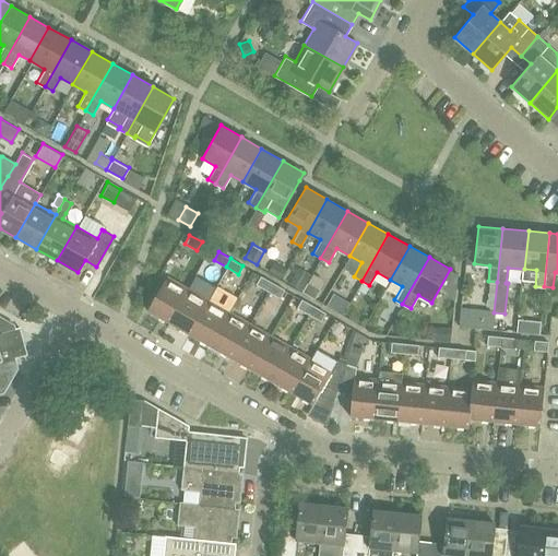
[(273,260),(268,270),(281,278),(286,267),(273,260)]
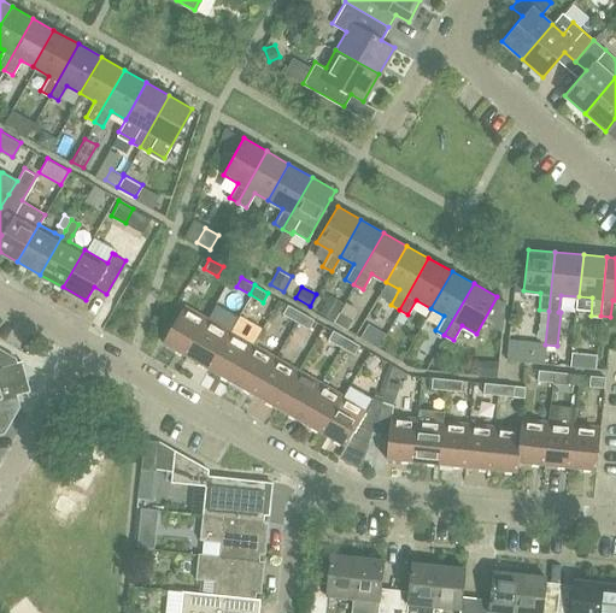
[(329,293),(320,311),(333,318),(344,301),(329,293)]
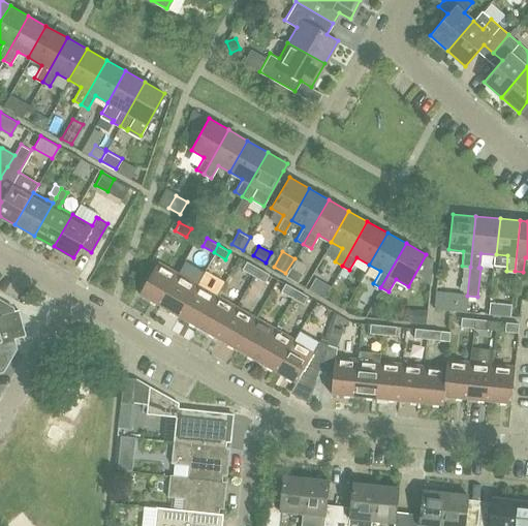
[(140,292),(159,304),(177,272),(157,260),(140,292)]
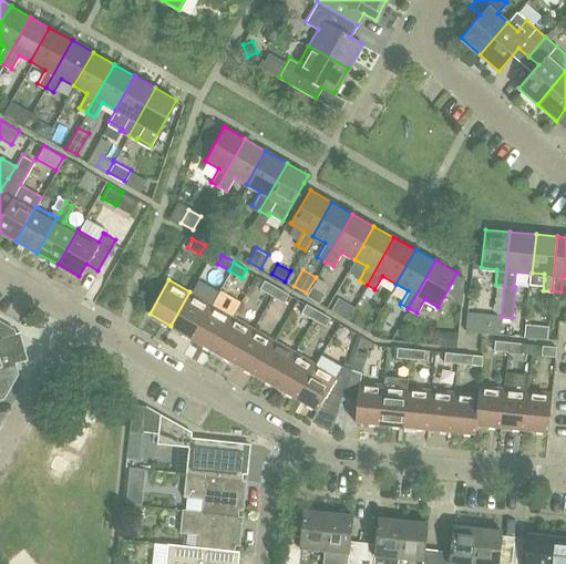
[(259,287),(271,295),(276,286),(264,279),(259,287)]
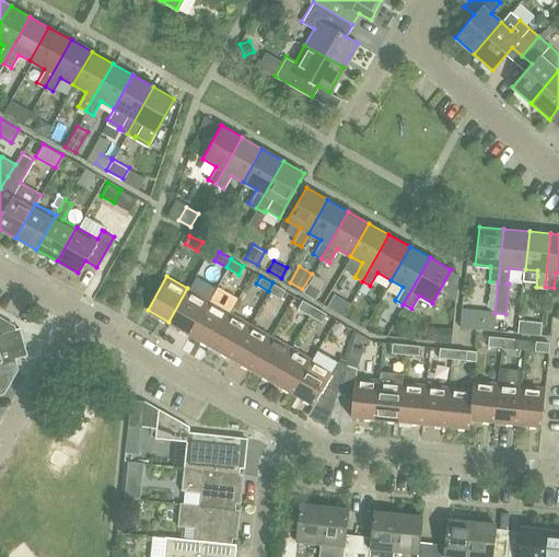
[(303,292),(314,298),(318,288),(307,281),(302,291),(303,292)]
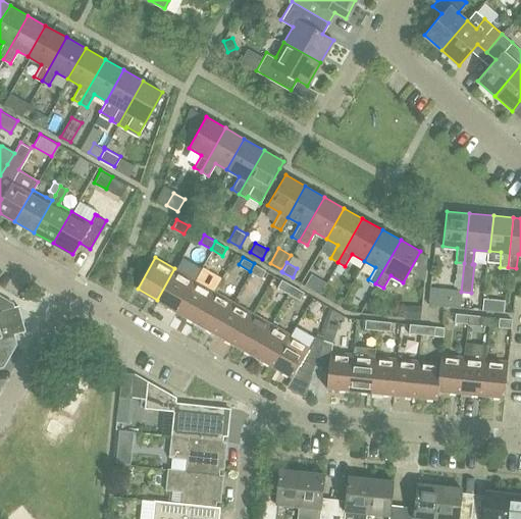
[(265,269),(254,263),(250,271),(260,277),(265,269)]
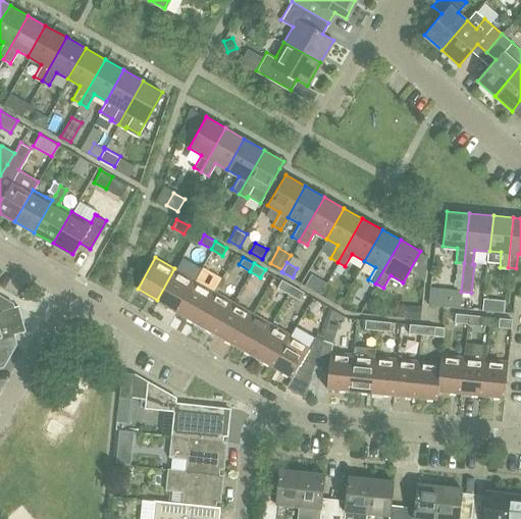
[(174,268),(157,300),(176,311),(194,279),(174,268)]
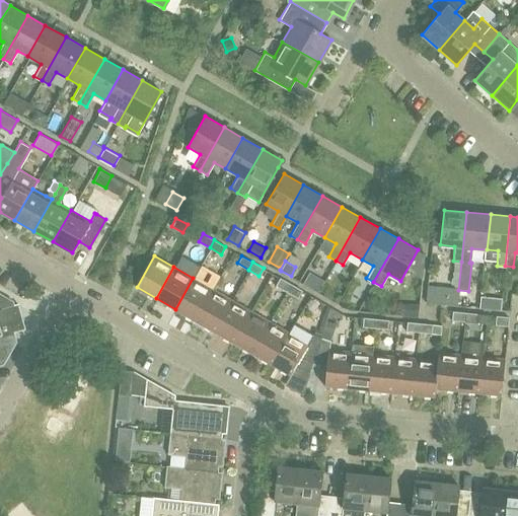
[(308,271),(302,283),(317,291),(324,280),(308,271)]
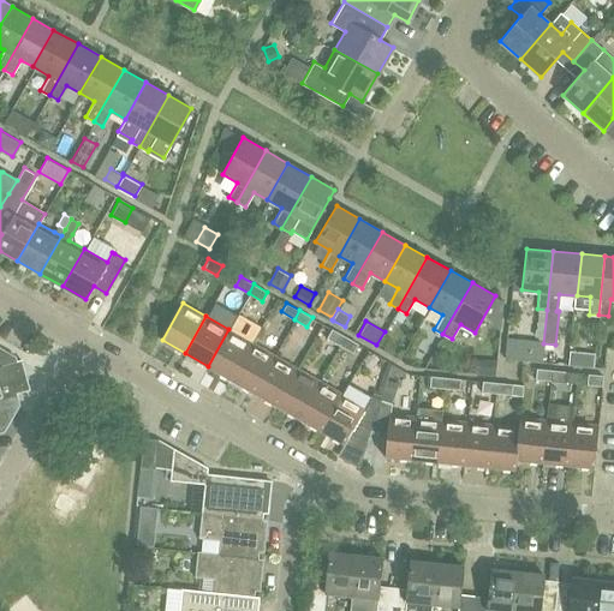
[(326,337),(339,345),(344,335),(331,328),(326,337)]
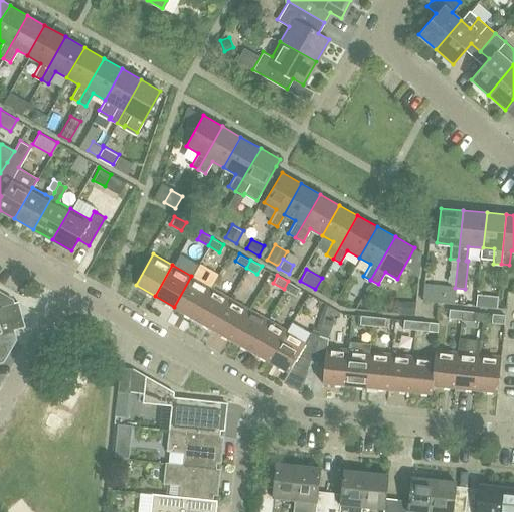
[(174,307),(192,318),(210,287),(191,276),(174,307)]
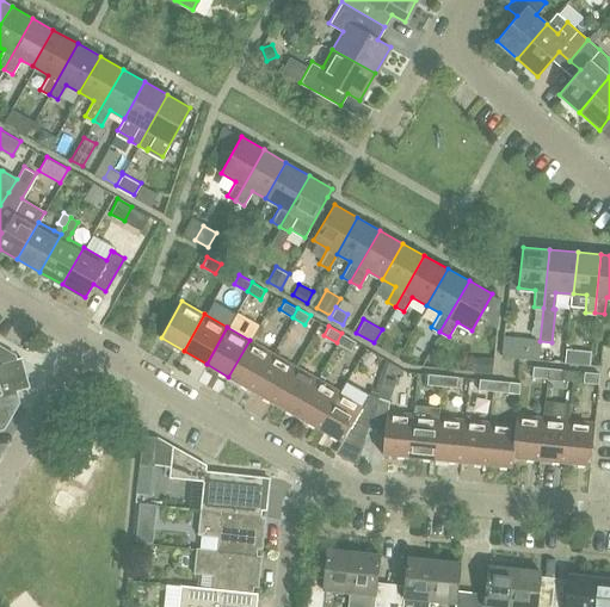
[(355,340),(342,333),(337,342),(350,350),(355,340)]
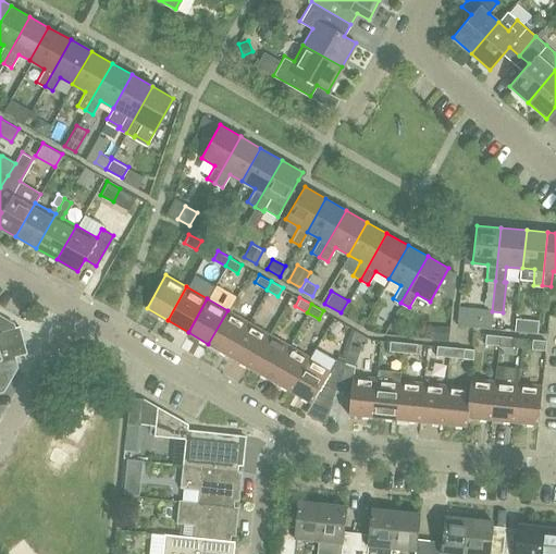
[(466,306),(458,306),(456,322),(464,323),(466,306)]
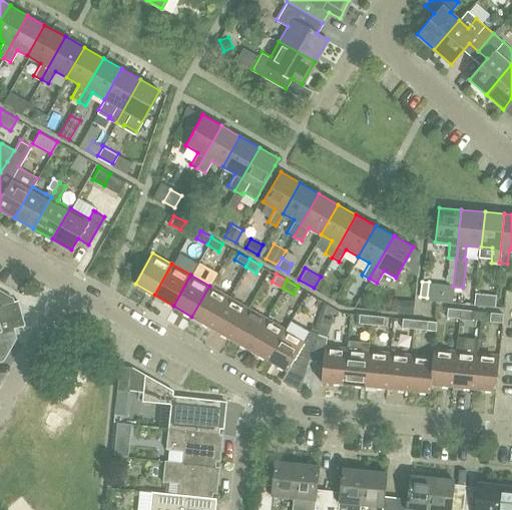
[(191,317),(210,328),(228,296),(209,286),(191,317)]
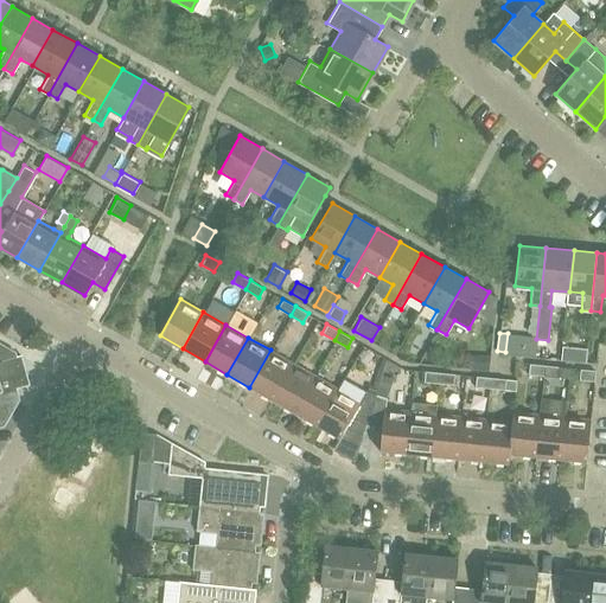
[(525,354),(535,355),(536,339),(528,338),(525,354)]
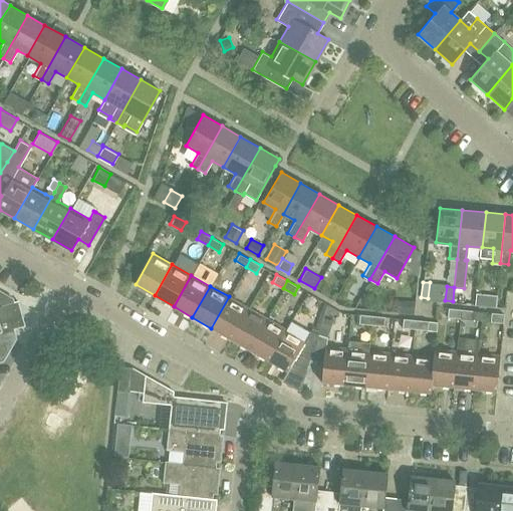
[(0,331),(24,325),(18,300),(14,301),(13,297),(0,290),(0,331)]
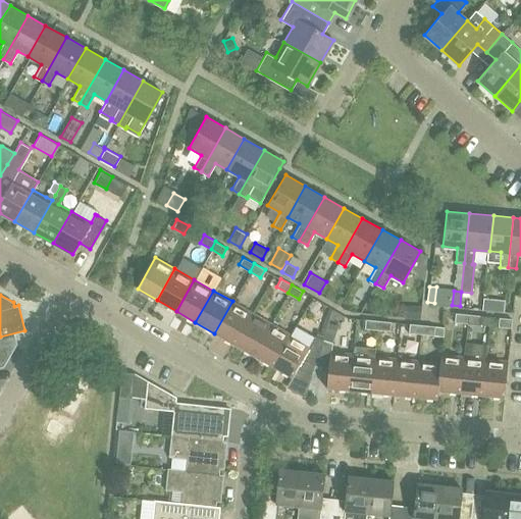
[(492,309),(493,297),(483,296),(481,308),(492,309)]
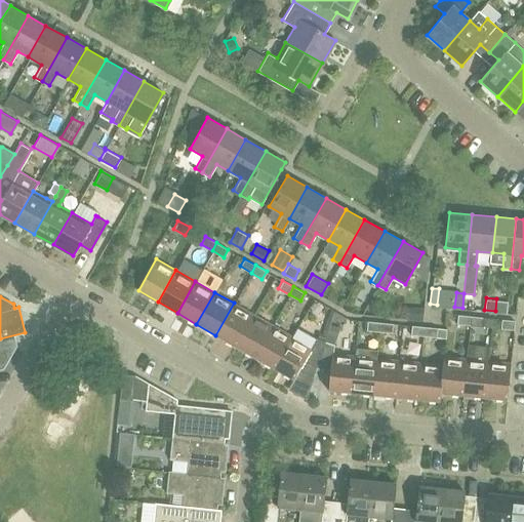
[(237,347),(255,315),(234,303),(215,335),(237,347)]
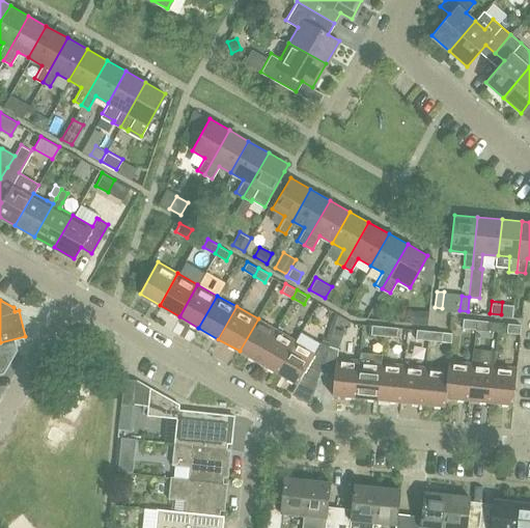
[(462,327),(474,328),(475,318),(462,317),(462,327)]
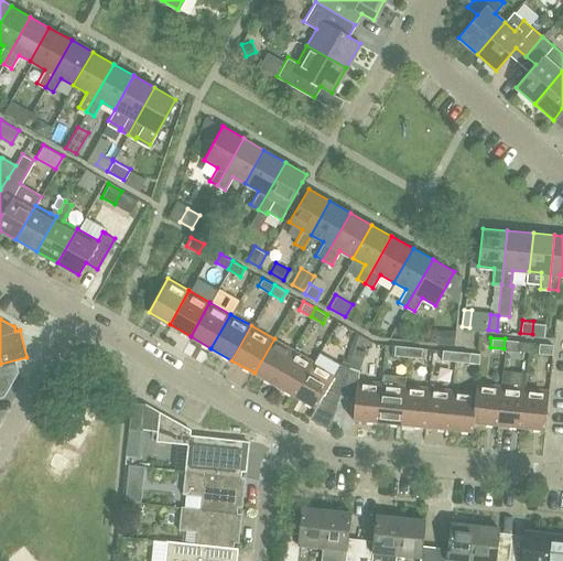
[(255,373),(273,384),(293,349),(274,338),(255,373)]
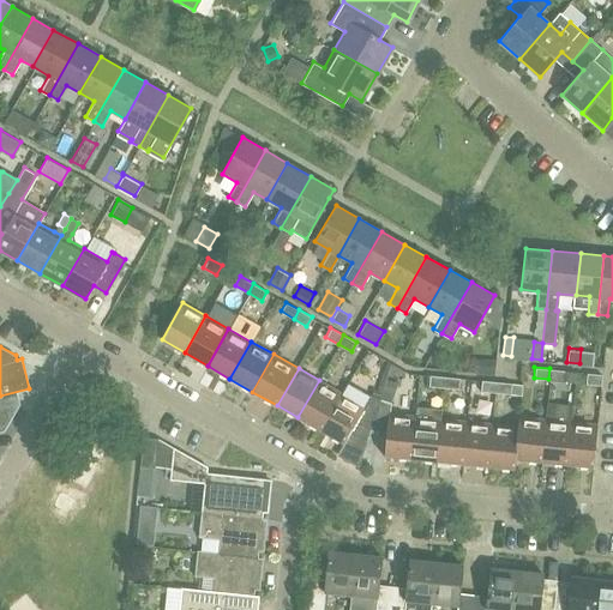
[(565,370),(550,368),(548,379),(564,380),(565,370)]
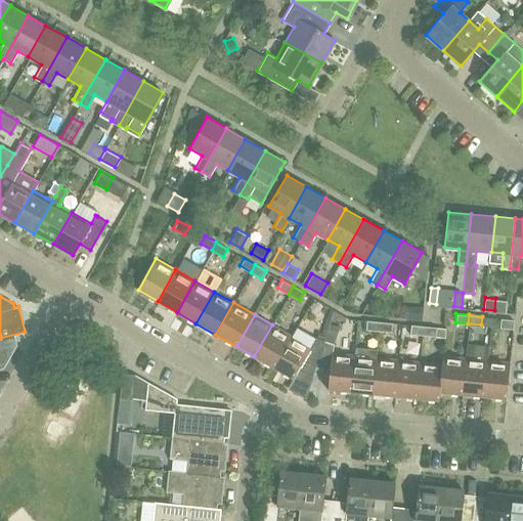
[(498,327),(513,329),(514,319),(499,317),(498,327)]
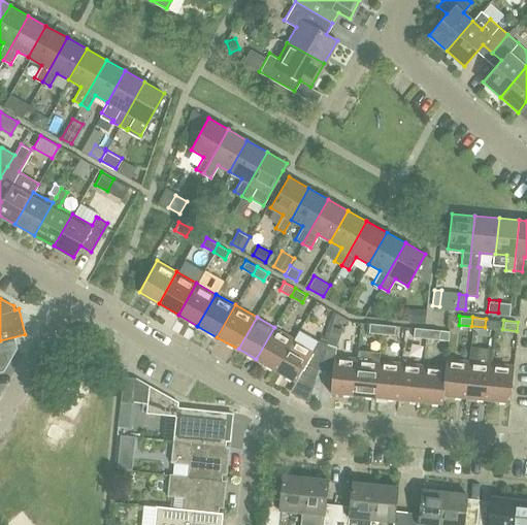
[(368,331),(381,332),(382,324),(369,322),(368,331)]
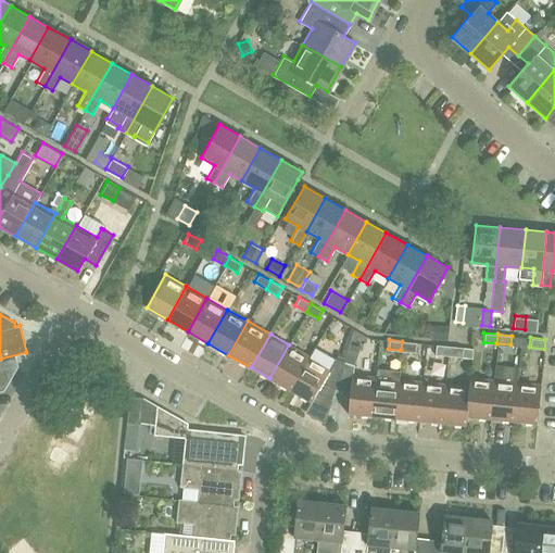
[(416,342),(402,341),(401,350),(415,352),(416,342)]
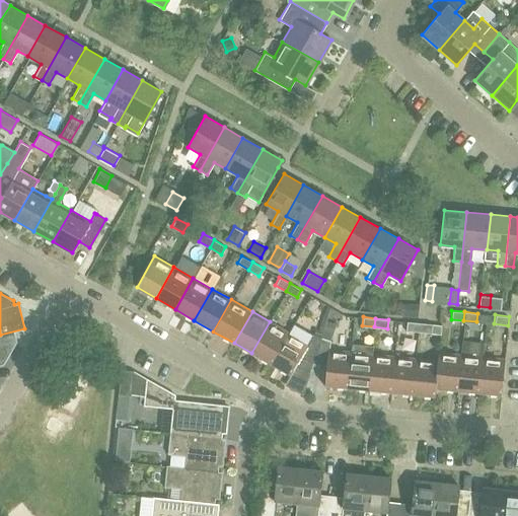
[(251,353),(270,363),(288,332),(270,321),(251,353)]
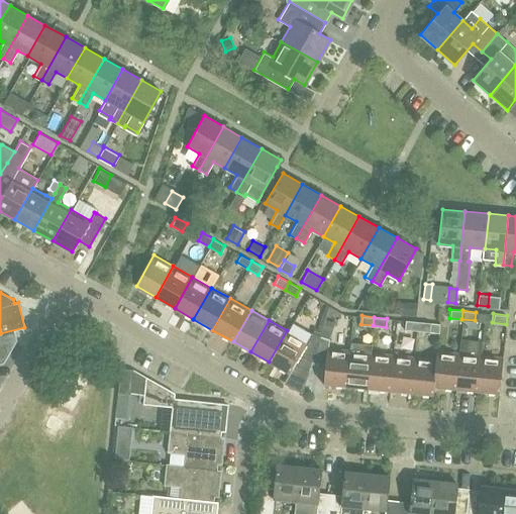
[(404,328),(417,330),(418,321),(405,320),(404,328)]
